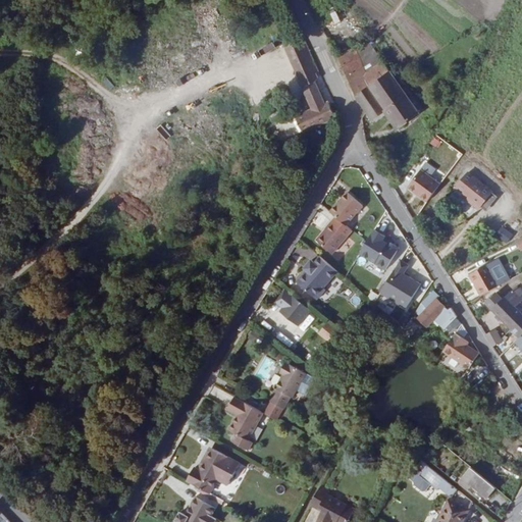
[(335,9),(329,11),(332,22),(338,20),(335,9)]
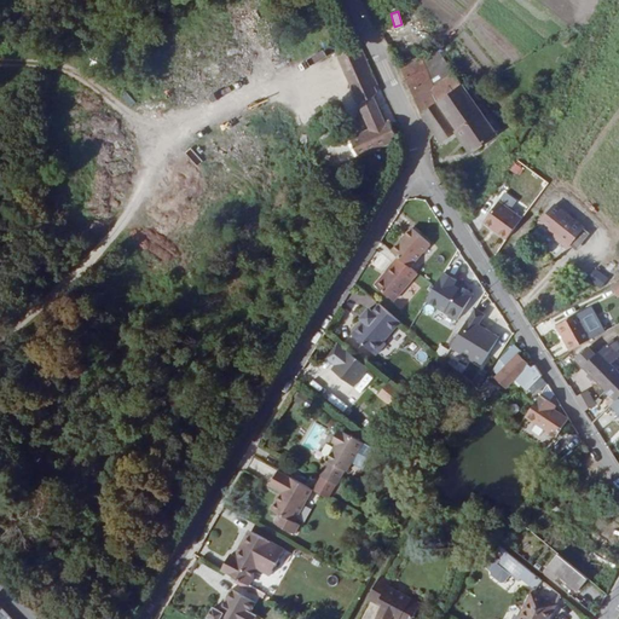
[(372,77),(353,44),(333,55),(371,127),(352,138),(352,139),(360,155),(389,142),(395,131),(388,119),(385,120),(371,96),(375,91),(369,80),(372,77)]
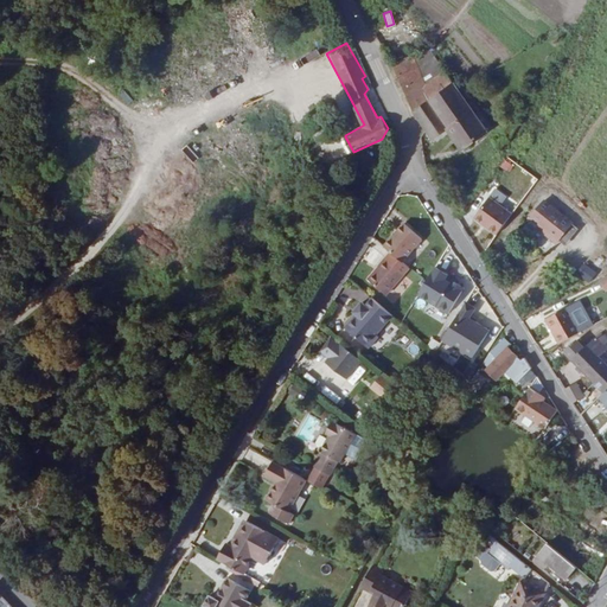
[(421,88),(446,71),(427,46),(393,65),(413,110),(429,100),(421,88)]
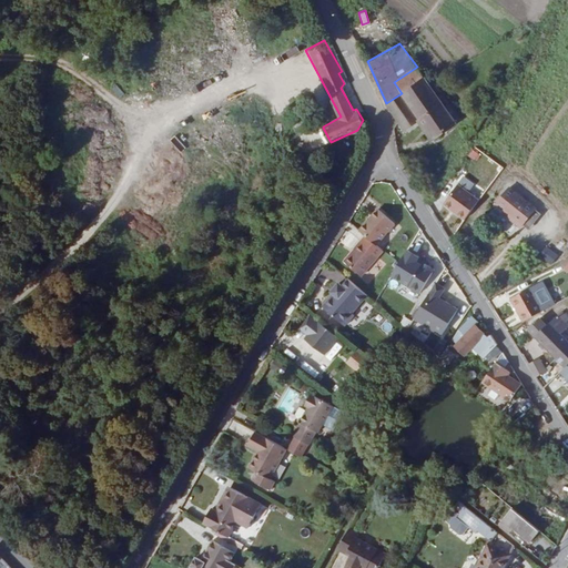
[(501,71),(507,63),(495,53),(488,61),(501,71)]
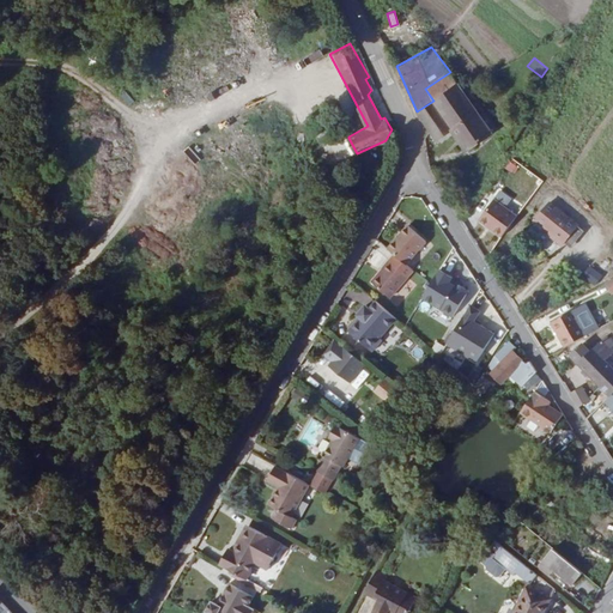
[(493,132),(450,72),(425,89),(434,101),(417,111),(430,131),(437,141),(453,129),(468,150),(493,132)]
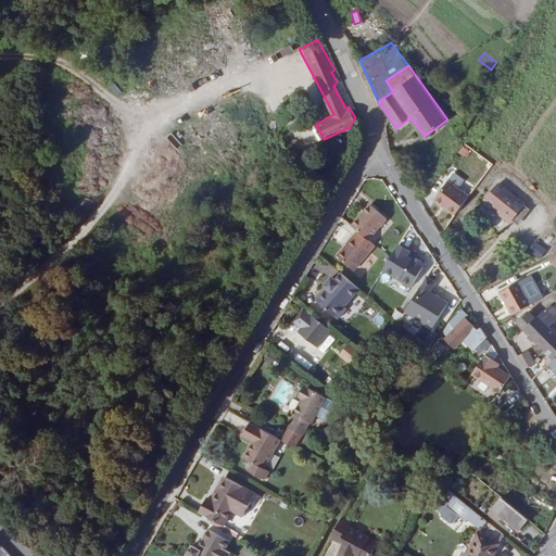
[(113,83),(108,87),(115,96),(121,91),(113,83)]
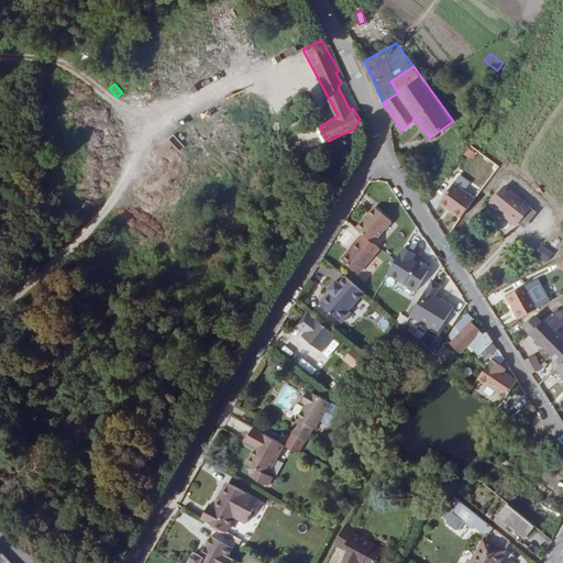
[(401,130),(395,120),(390,127),(393,134),(401,130)]
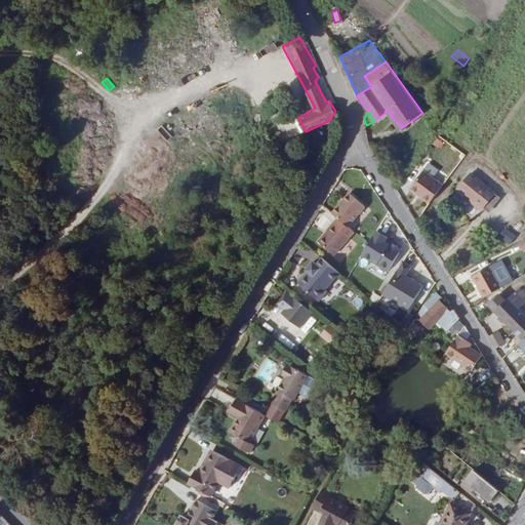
[(280,146),(306,131),(298,118),(272,131),(280,146)]
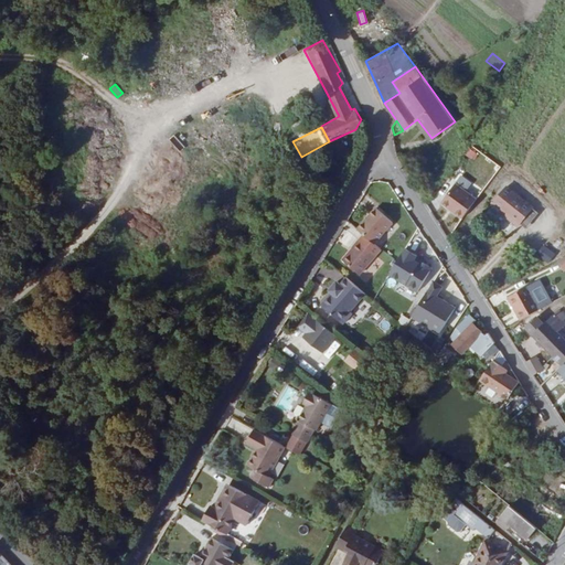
[(473,159),(477,152),(466,148),(464,156),(473,159)]
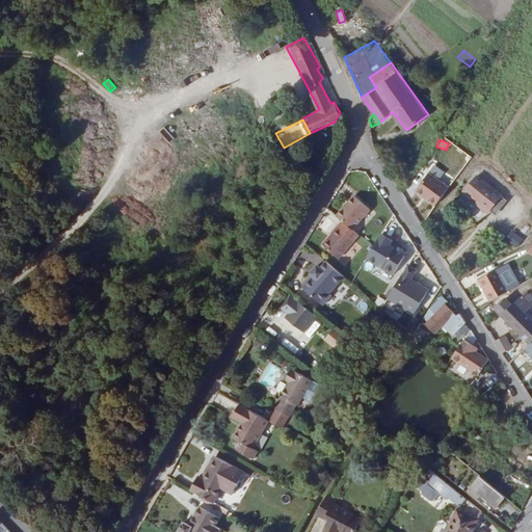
[(449,186),(439,179),(444,171),(433,163),(413,190),(433,206),(449,186)]
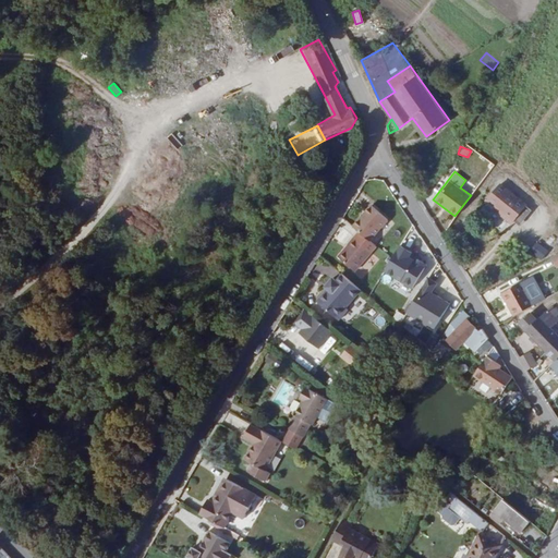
[(523,204),(497,183),(485,199),(494,206),(500,210),(498,213),(509,221),(511,219),(523,204)]
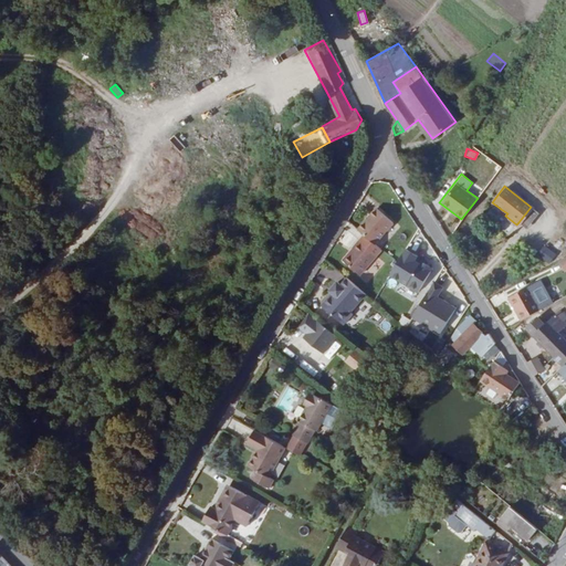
[(376,207),(358,229),(375,243),(392,222),(376,207)]
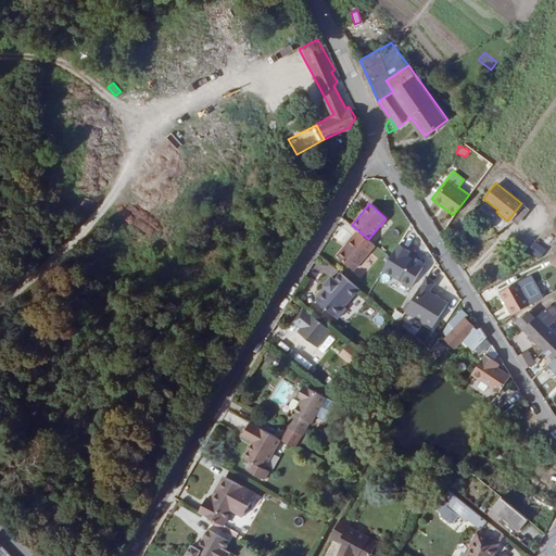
[(516,224),(528,207),(521,203),(509,218),(516,224)]
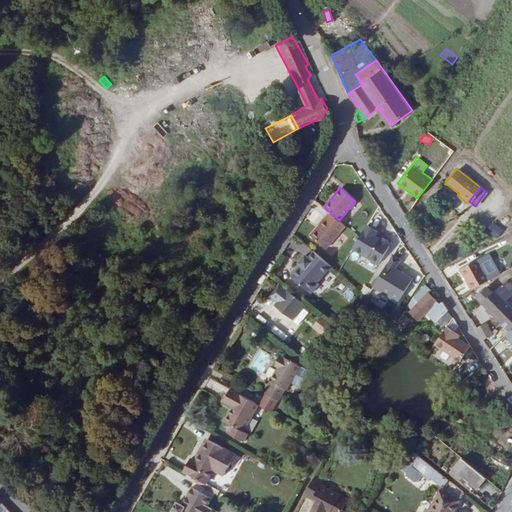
[(128,194),(123,197),(129,207),(134,205),(128,194)]
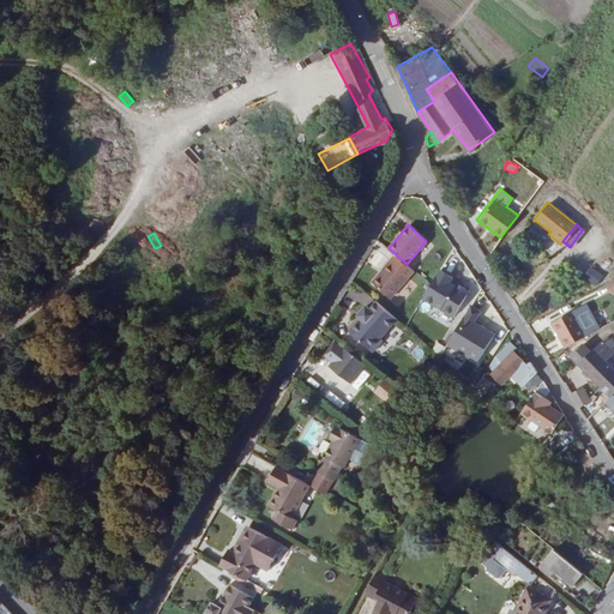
[(366,263),(380,266),(384,253),(371,248),(366,263)]
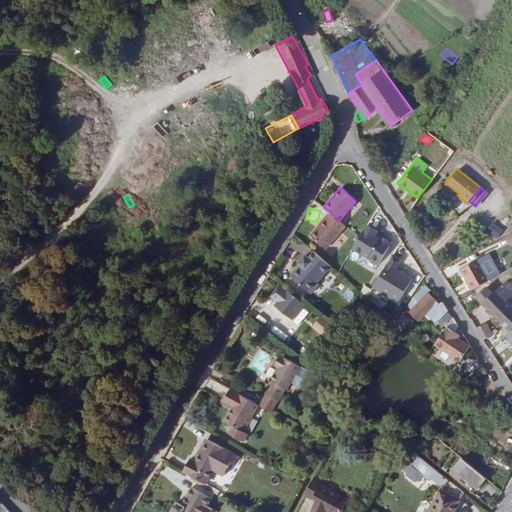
[(325,217),(310,234),(325,247),(340,230),(325,217)]
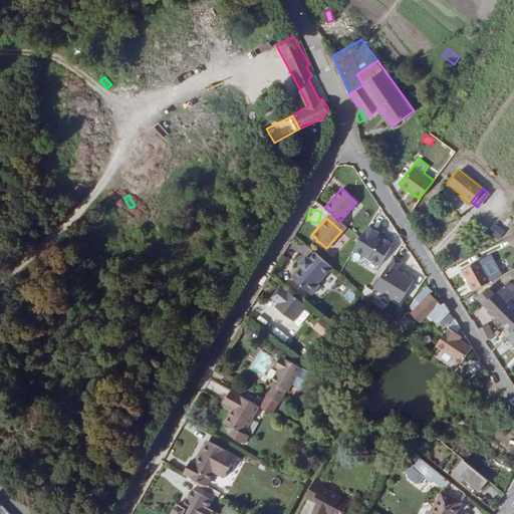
[(486,230),(497,239),(505,231),(494,221),(486,230)]
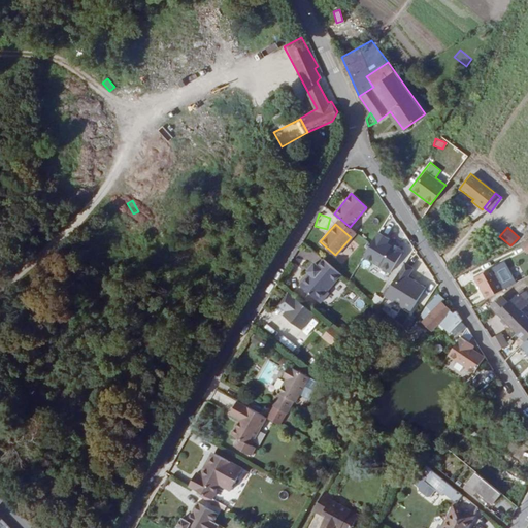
[(389,272),(402,246),(374,232),(361,257),(389,272)]
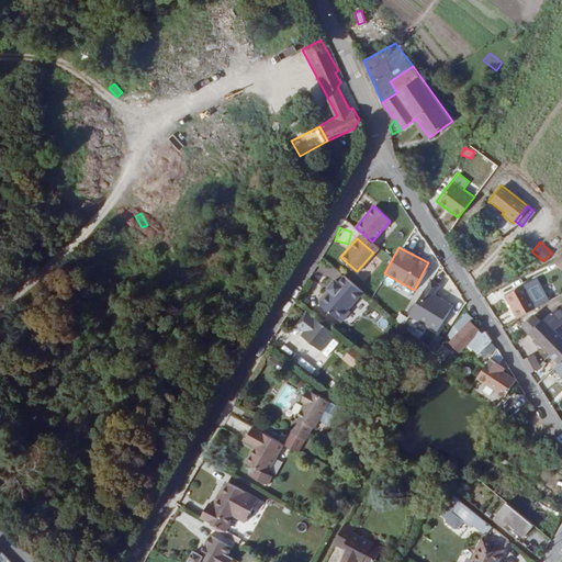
[(374,255),(357,271),(364,279),(381,262),(374,255)]
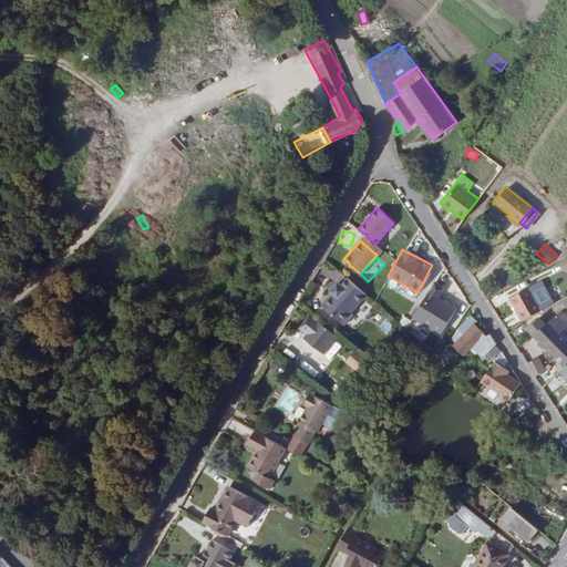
[(366,294),(346,275),(341,281),(338,279),(331,288),(333,290),(322,303),(344,322),(353,312),(351,310),(366,294)]
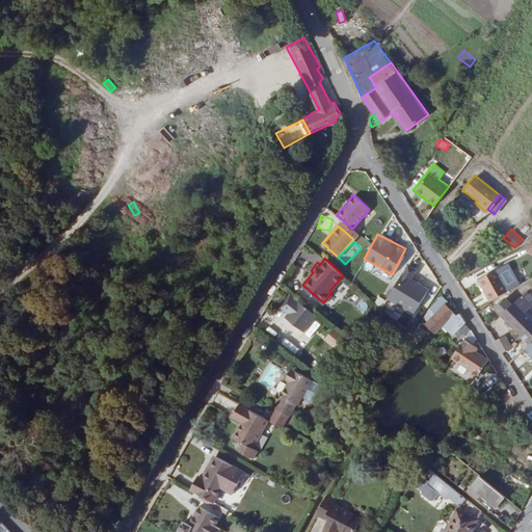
[(384,300),(414,313),(425,286),(410,280),(416,268),(401,262),(384,300)]
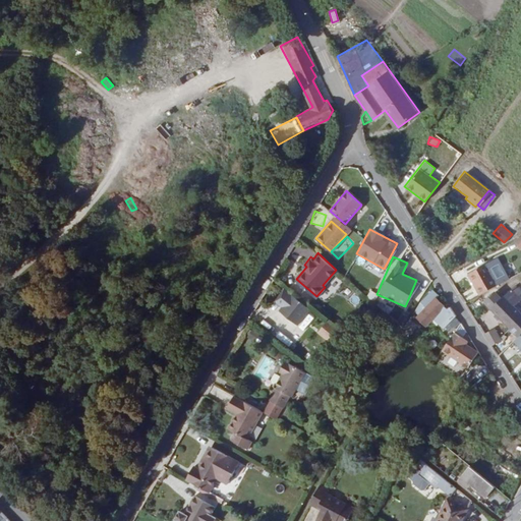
[(467,274),(479,294),(499,284),(486,263),(467,274)]
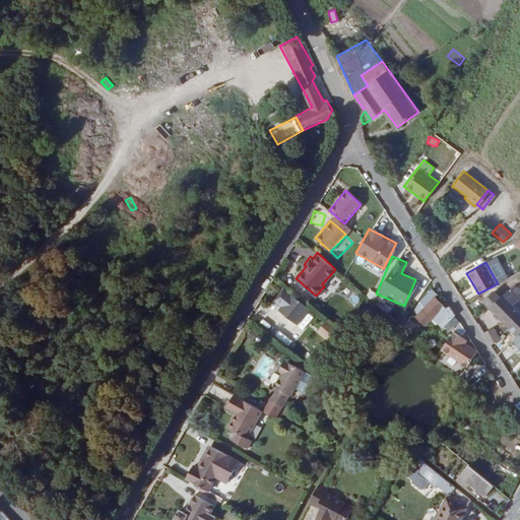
[(509,288),(489,308),(513,332),(507,337),(510,341),(519,331),(519,311),(519,312),(512,305),(519,298),(509,288)]
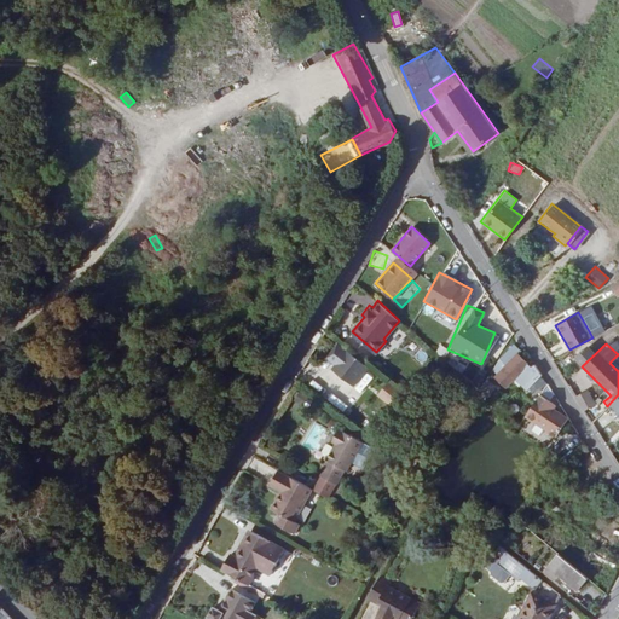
[(356,385),(368,365),(334,346),(323,365),(356,385)]
